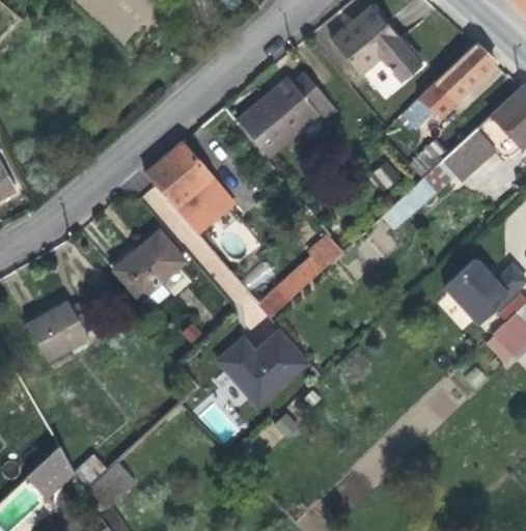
[(164,0),(80,0),(130,46),(168,4),(164,0)]
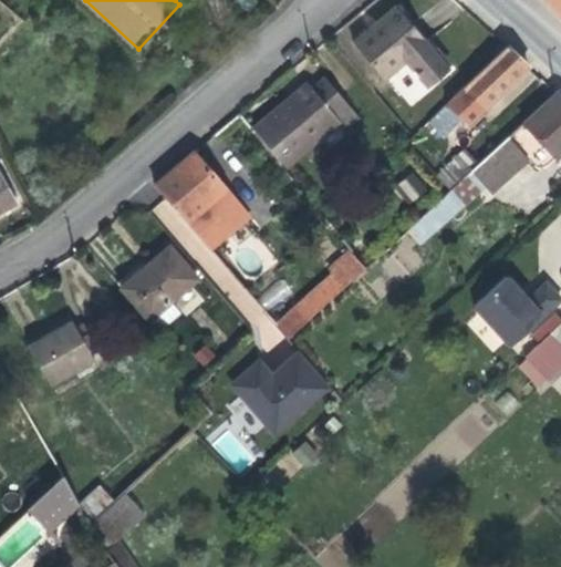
[(560,0),(547,0),(560,14),(560,0)]
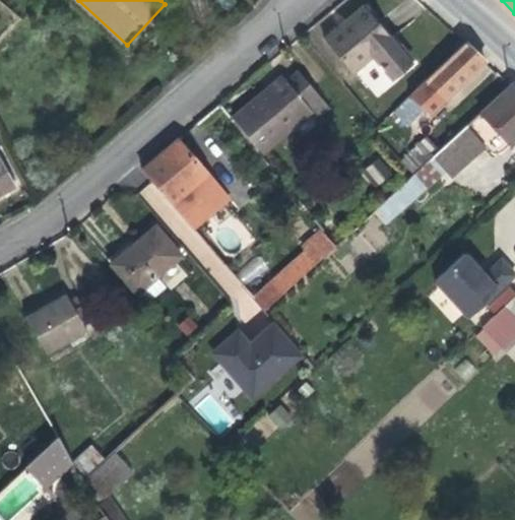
[(363,7),(324,42),(353,73),(373,57),(393,79),(411,62),(363,7)]
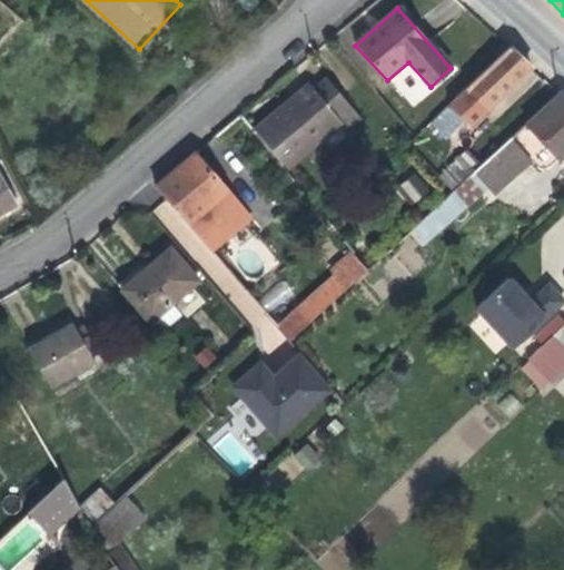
[(508,46),(431,120),(441,130),(458,114),(468,124),(528,65),(508,46)]
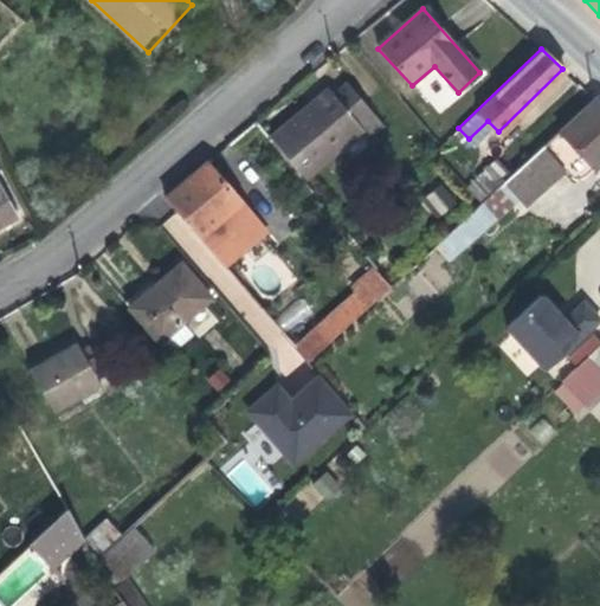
[(335,91),(277,140),(309,178),(367,131),(361,124),(374,114),(354,86),(340,98),(335,91)]
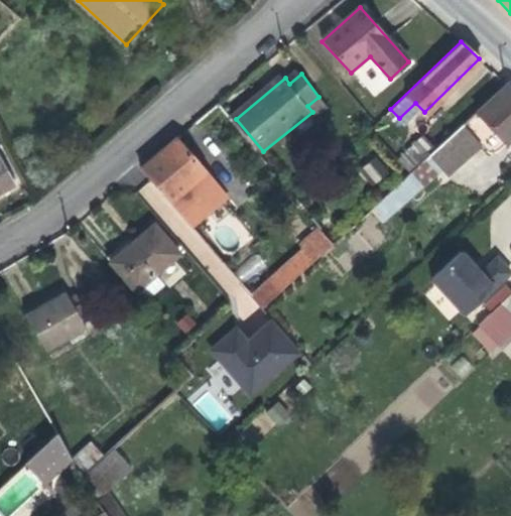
[(510,88),(506,84),(476,112),(505,144),(510,139),(510,88)]
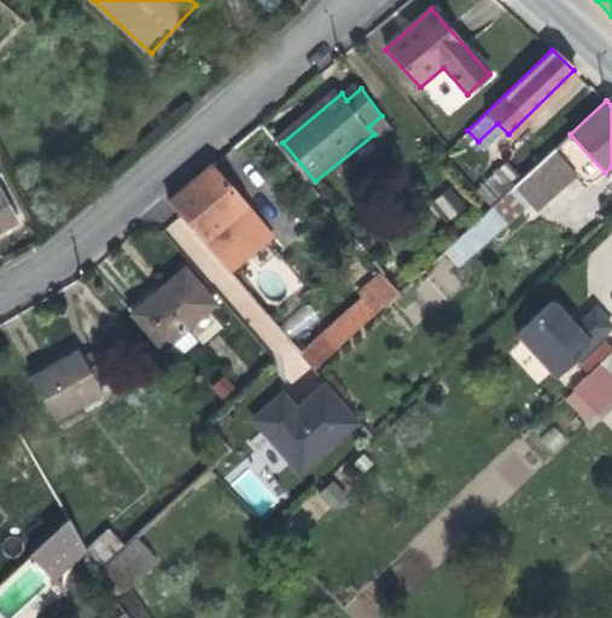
[(553,150),(514,186),(538,213),(563,190),(553,180),(566,165),(553,150)]
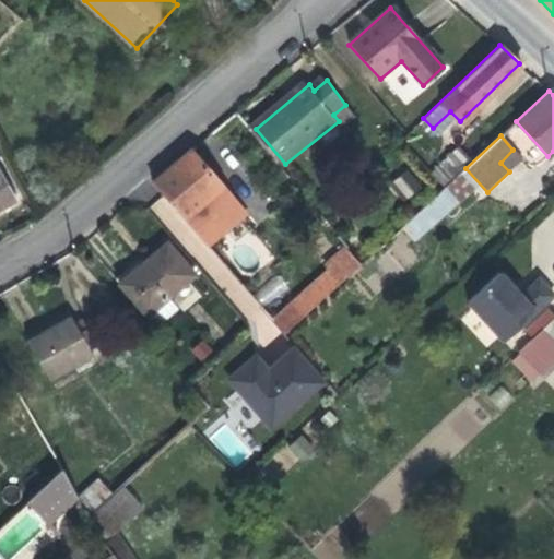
[(459,147),(437,168),(447,180),(469,159),(459,147)]
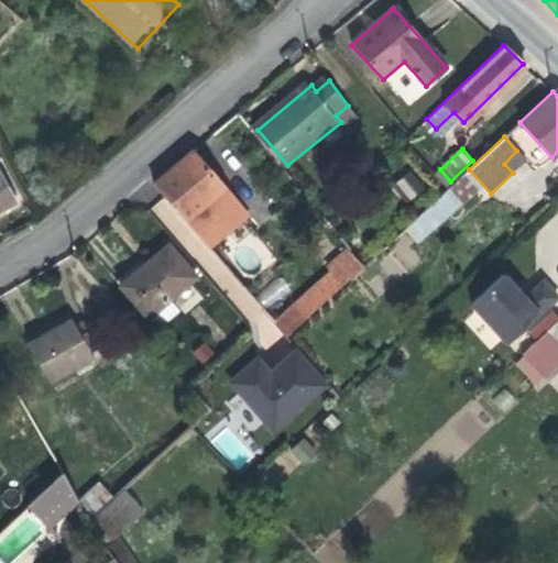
[(516,151),(504,164),(513,173),(525,161),(516,151)]
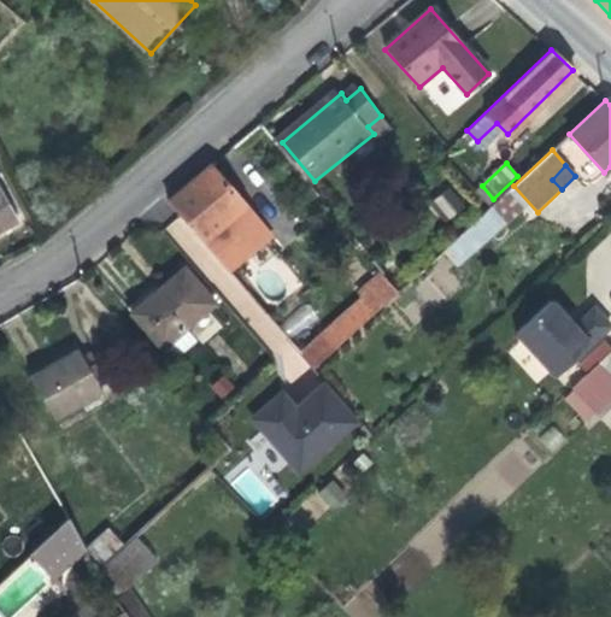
[(210,169),(169,205),(229,274),(248,258),(234,240),(254,222),(210,169)]
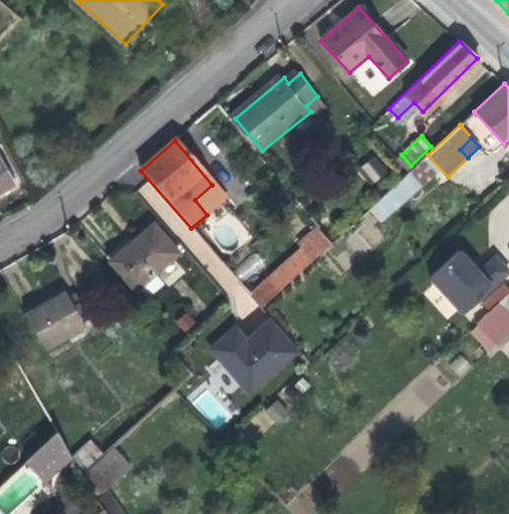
[(365,165),(375,183),(392,174),(382,157),(365,165)]
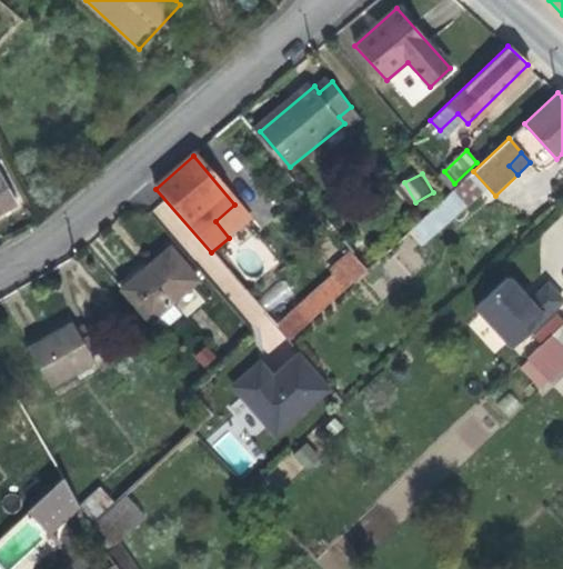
[(0,211),(16,203),(0,175),(0,211)]
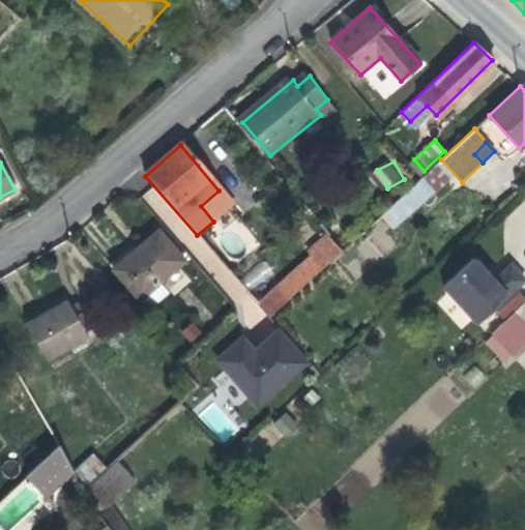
[(427,177),(385,216),(400,231),(441,192),(427,177)]
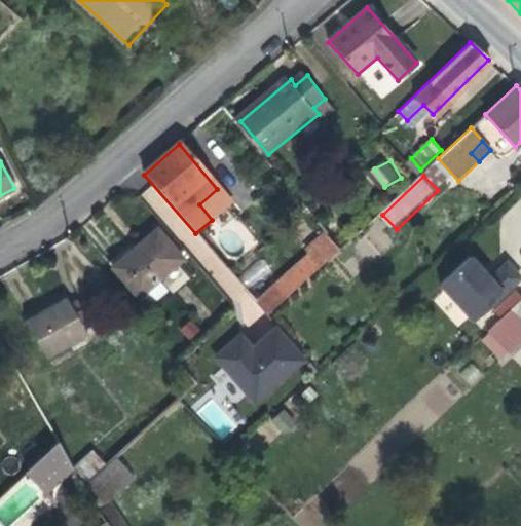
[(217,189),(199,204),(212,220),(230,204),(217,189)]
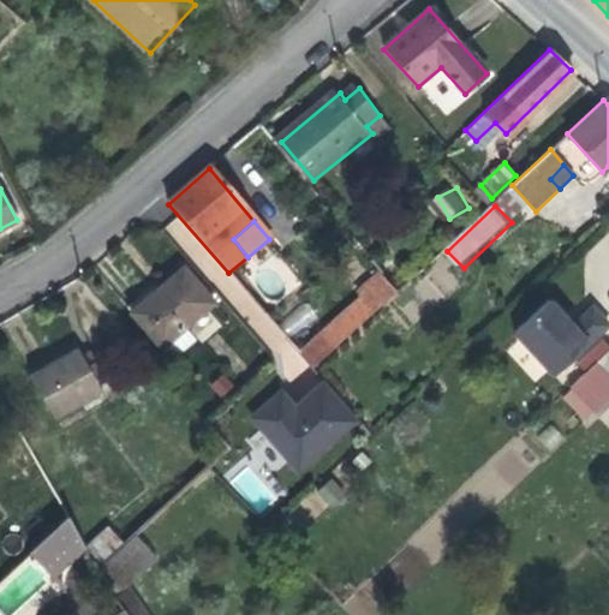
[(184,270),(130,315),(160,351),(213,305),(184,270)]
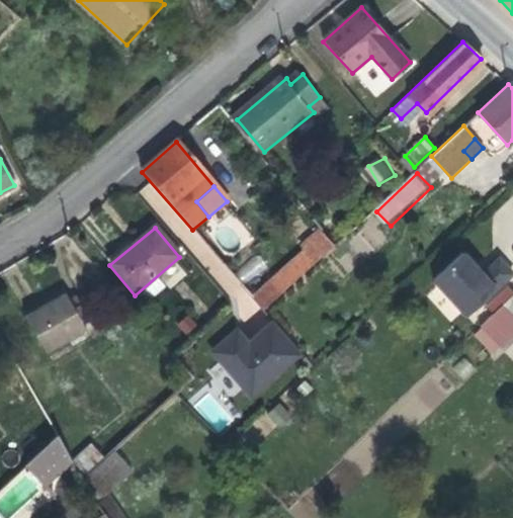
[(323,230),(250,296),(263,311),(335,244),(323,230)]
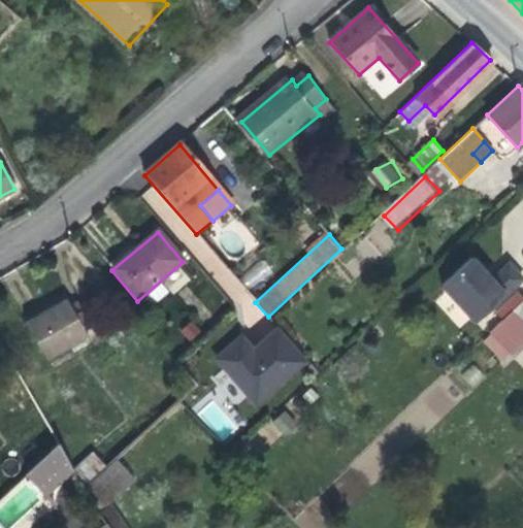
[(469,260),(440,288),(475,324),(521,279),(507,265),(491,282),(469,260)]
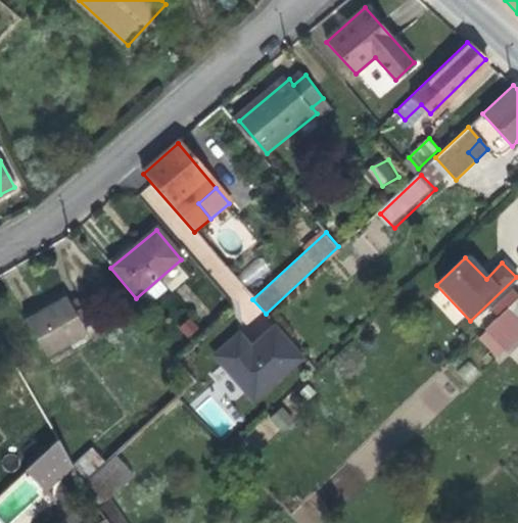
[(244,271),(251,284),(274,273),(267,258),(244,271)]
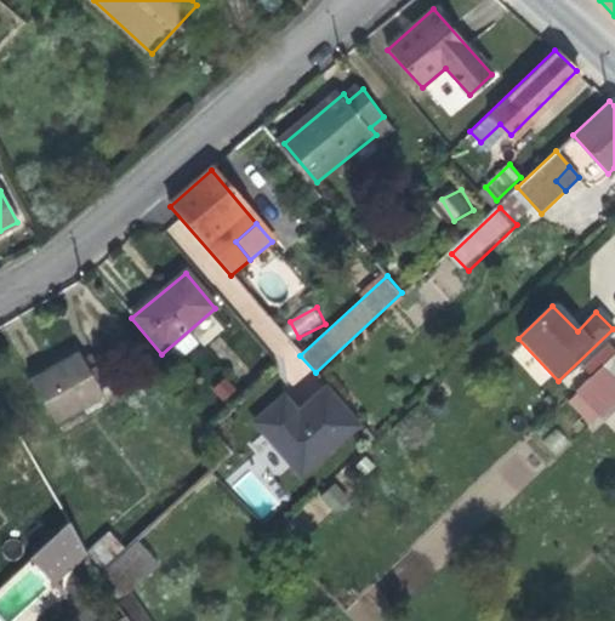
[(81,357),(34,383),(57,426),(104,402),(81,357)]
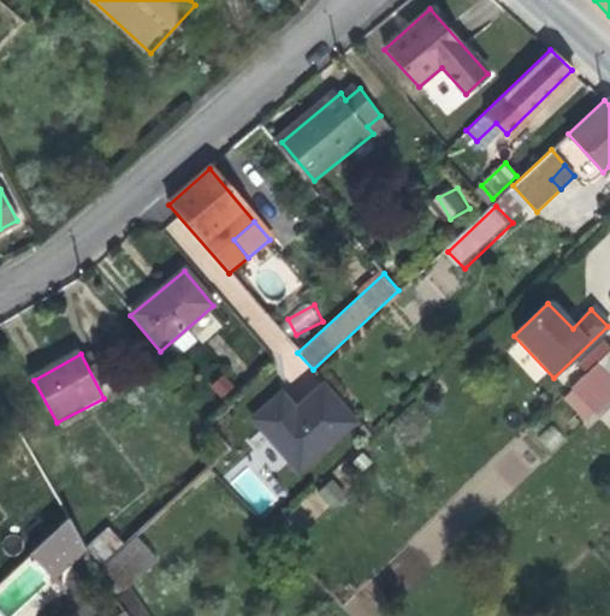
[(359,422),(327,386),(296,412),(283,396),(254,420),(300,473),(359,422)]
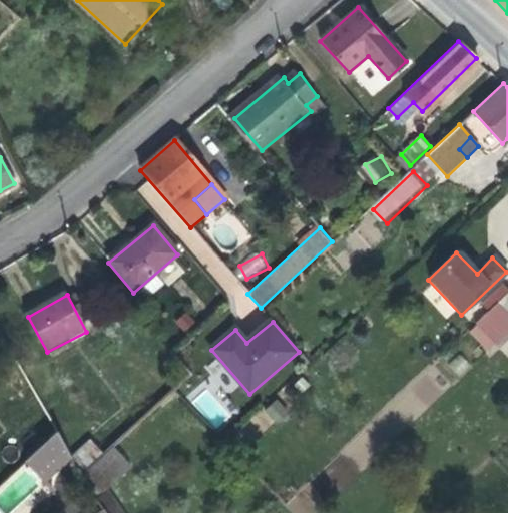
[(269,409),(280,424),(294,414),(283,399),(269,409)]
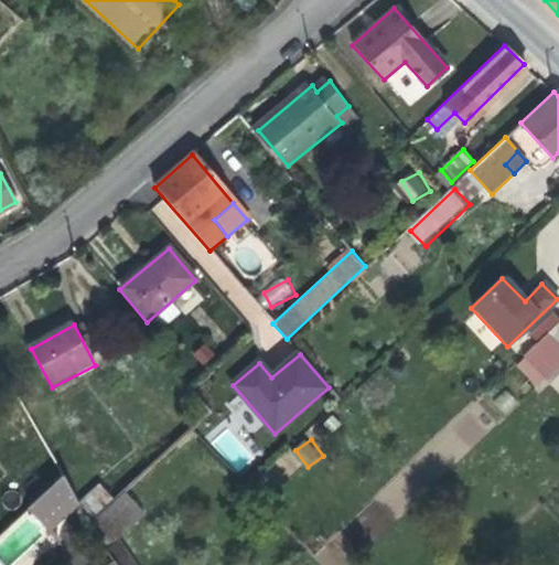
[(62,477),(42,496),(62,516),(77,503),(62,477)]
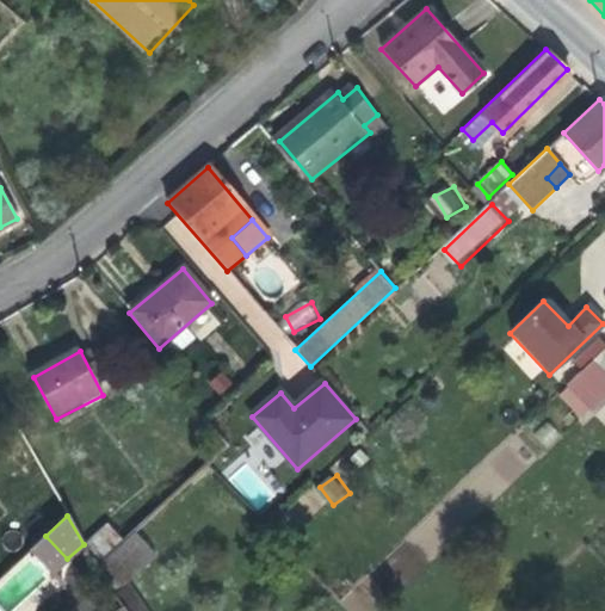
[(106,525),(85,547),(96,567),(121,543),(106,525)]
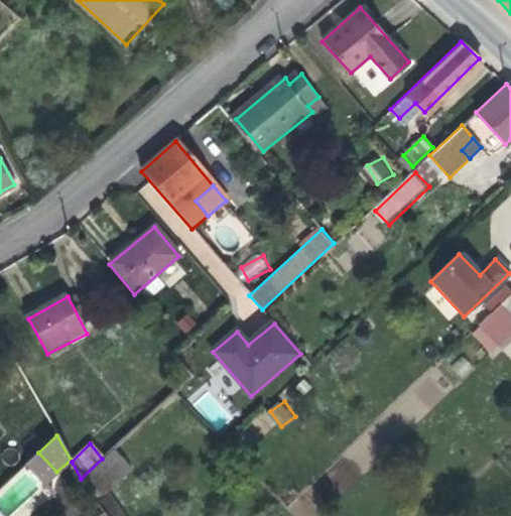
[(106,494),(137,471),(122,448),(90,472),(106,494)]
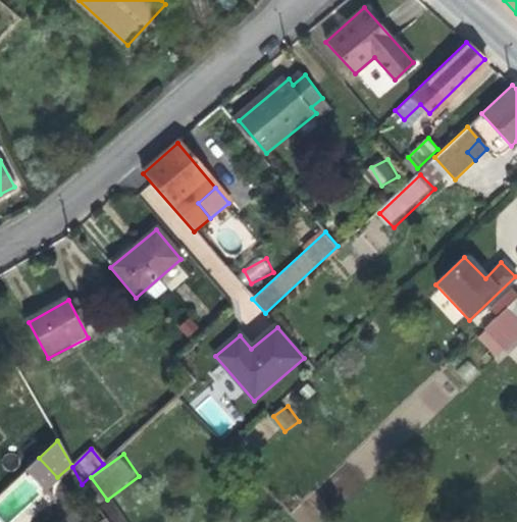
[(39,458),(27,469),(44,489),(57,477),(39,458)]
